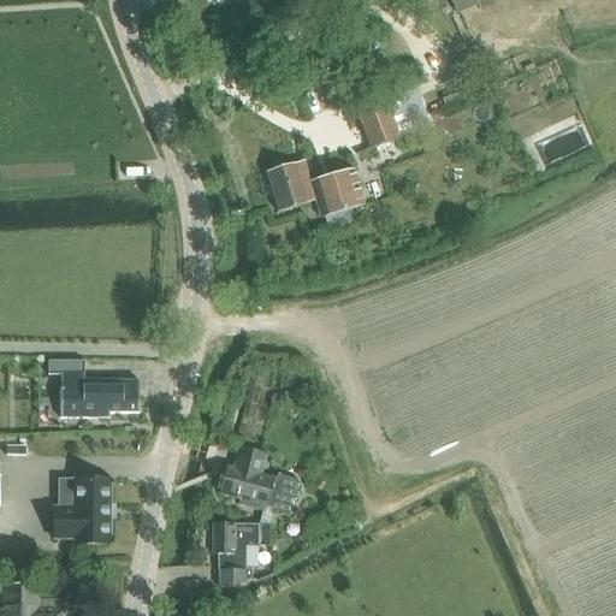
[(223,22),(229,36),(230,37),(242,33),(235,17),(223,22)]
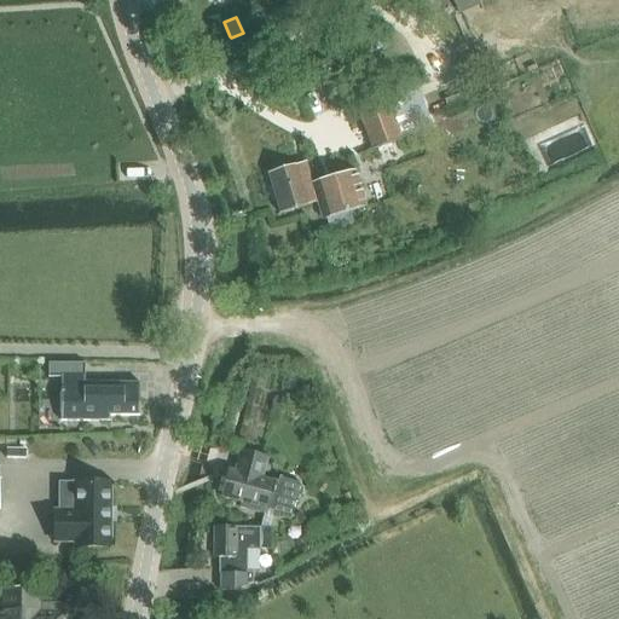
[(356,105),(372,151),(401,140),(386,94),(356,105)]
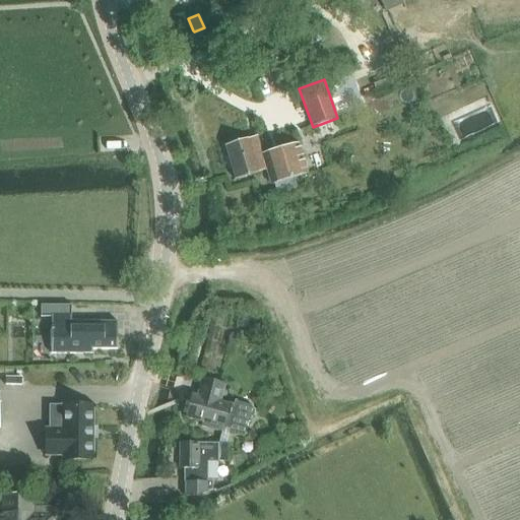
[(265,133),(270,148),(298,139),(294,125),(265,133)]
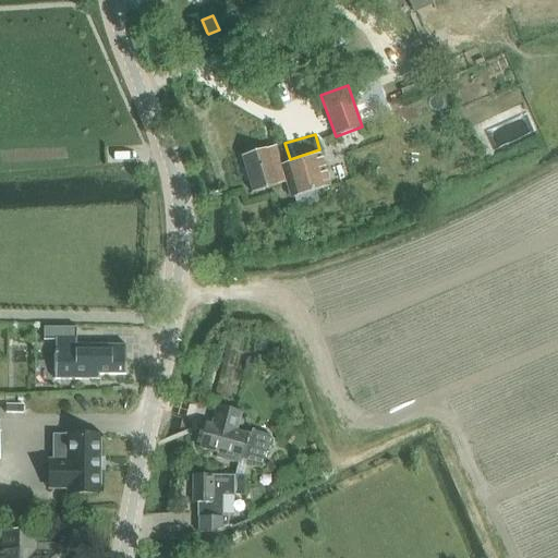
[(286,183),(291,199),(329,187),(318,155),(281,167),(275,147),(241,158),(252,194),(286,183)]
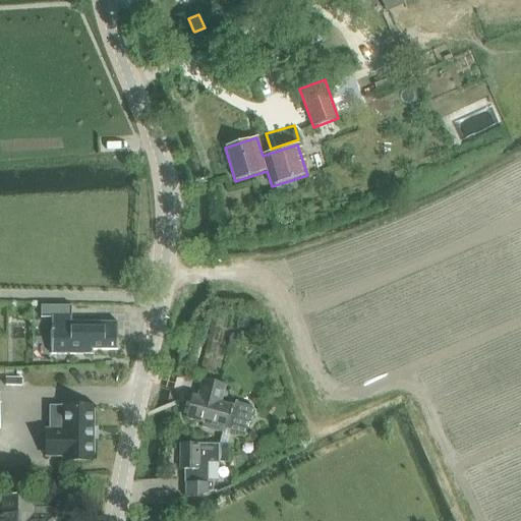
[(91,328),(72,329),(72,305),(42,306),(42,317),(52,317),(52,353),(93,353),(93,348),(116,348),(116,321),(91,322),(91,328)]
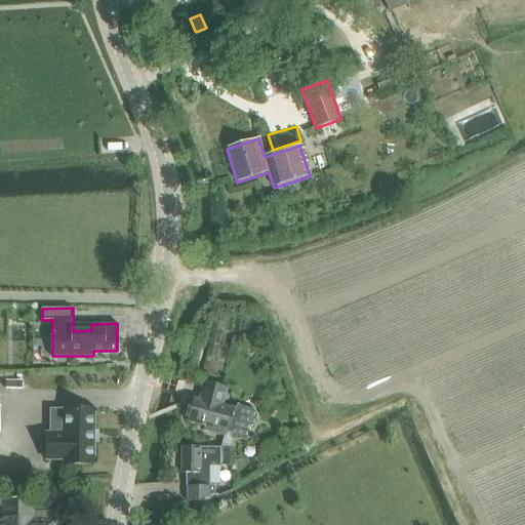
[(233,408),(214,403),(219,385),(199,379),(195,397),(194,397),(188,421),(203,426),(203,430),(225,435),(226,434),(245,438),(248,428),(254,425),(256,415),(251,409),(238,406),(233,408)]
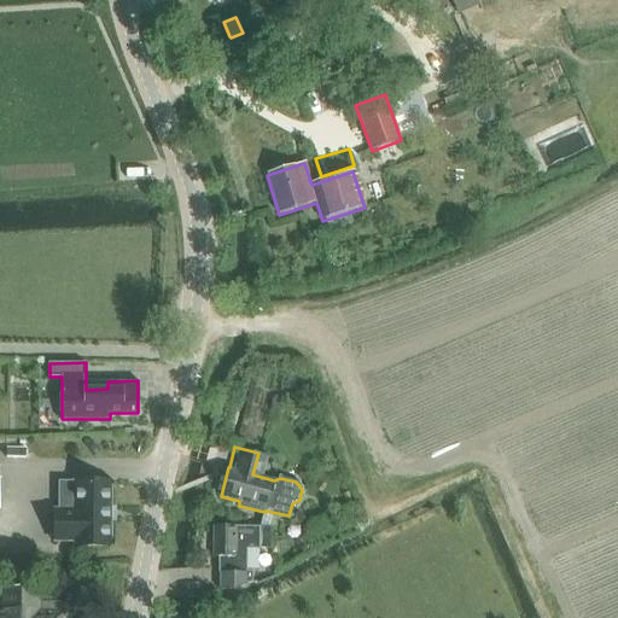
[(112,507),(112,481),(75,482),(76,509),(57,509),(57,542),(76,542),(76,546),(114,546),(114,519),(115,519),(115,507),(112,507)]
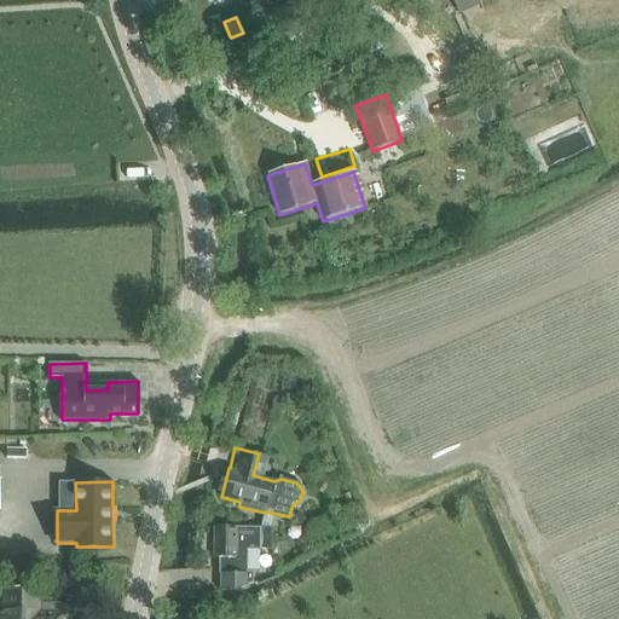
[(268,527),(213,528),(213,557),(219,557),(219,591),(235,591),(250,585),(250,573),(244,573),(243,548),(258,548),(268,548),(268,527)]
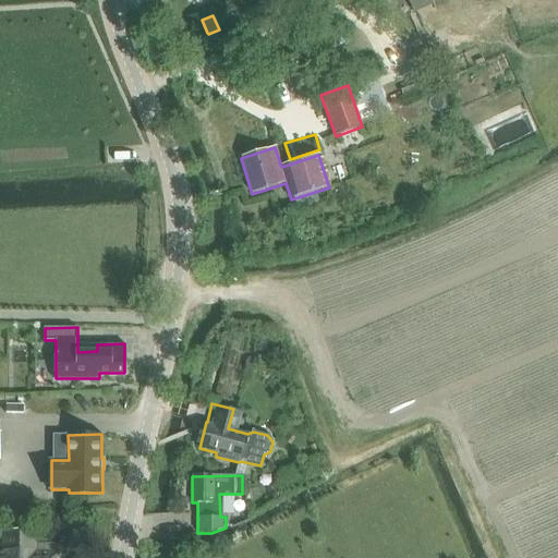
[(0,557),(59,557),(60,543),(37,543),(36,530),(2,531),(2,549),(0,549),(0,557)]
